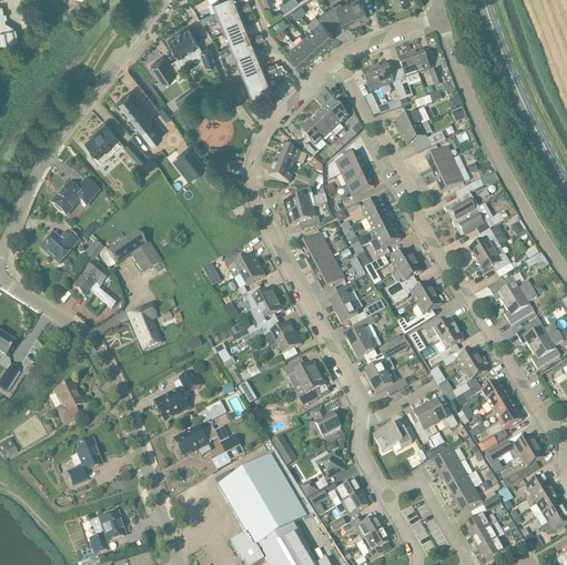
[(228,11),(222,0),(211,0),(216,16),(228,11)]
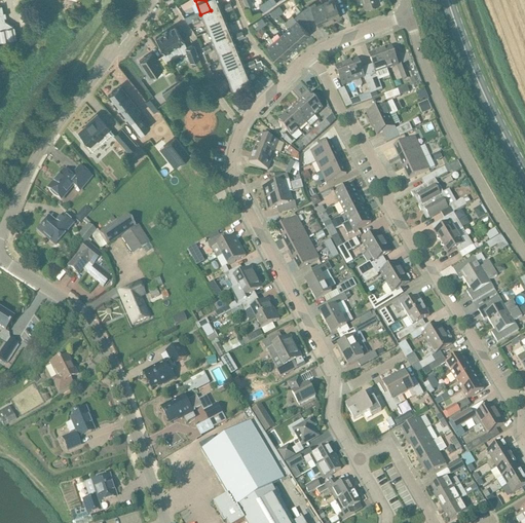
[(205,0),(211,10),(220,6),(217,0),(205,0)]
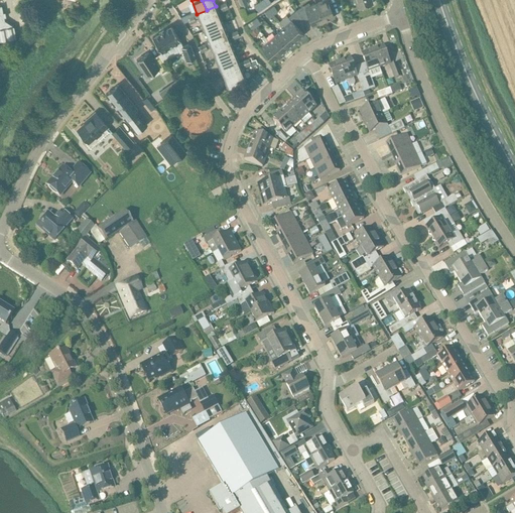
[(252,3),(256,9),(261,6),(257,0),(252,3)]
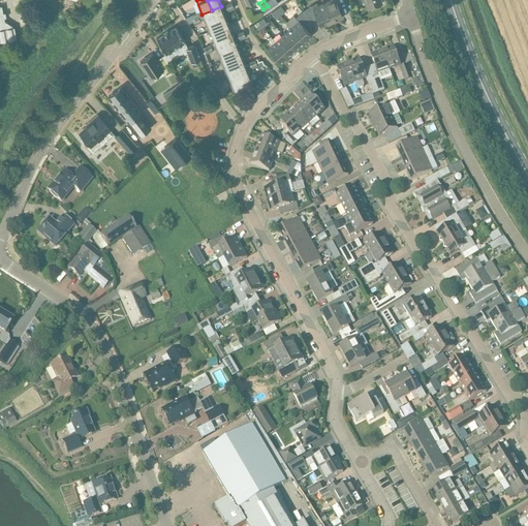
[(316,17),(319,24),(331,20),(322,1),(316,3),(315,0),(303,7),(310,20),(316,17)]
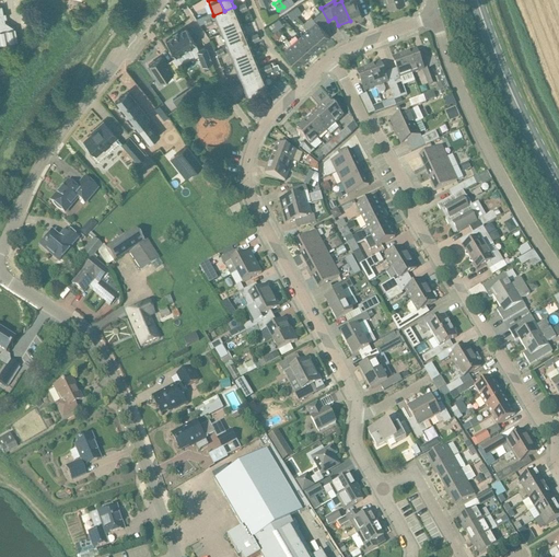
[(344,0),(341,1),(350,21),(361,15),(354,0),(344,0)]
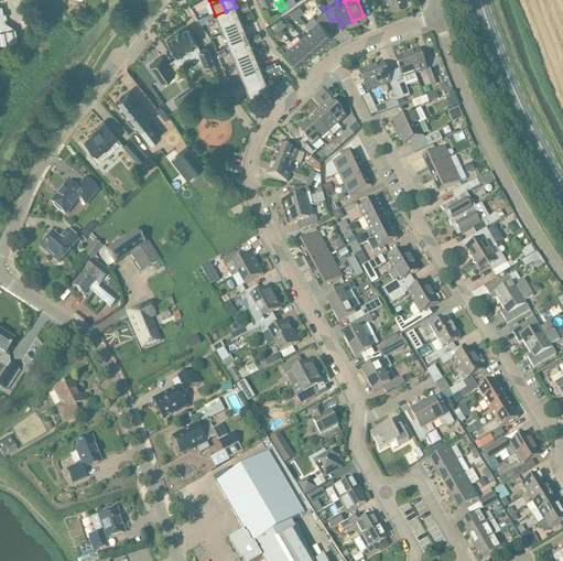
[(298,3),(293,7),(298,13),(303,10),(298,3)]
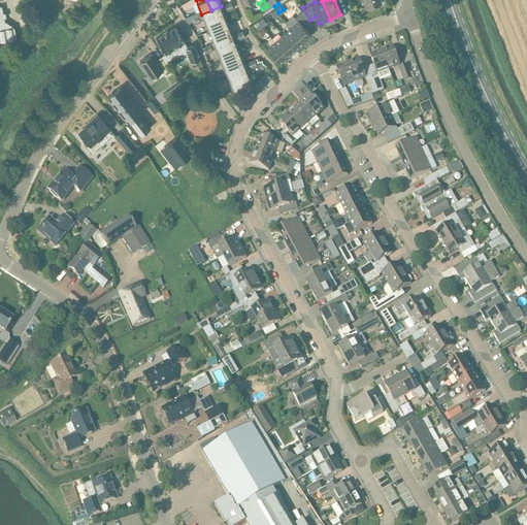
[(0,38),(14,35),(12,24),(3,18),(1,6),(0,6),(0,38)]
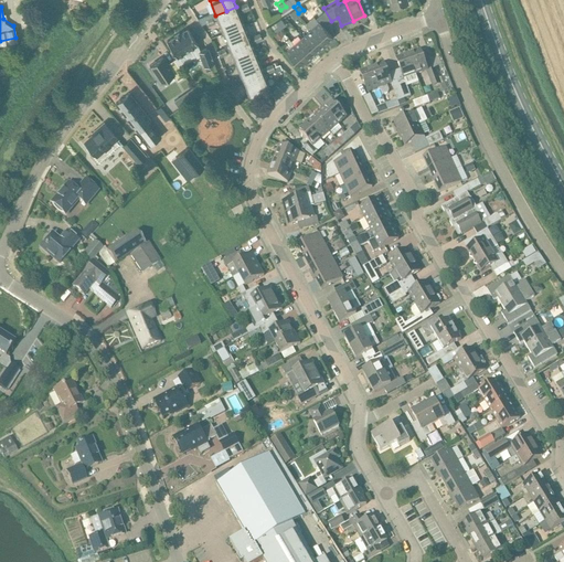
[(236,7),(226,11),(232,27),(243,22),(236,7)]
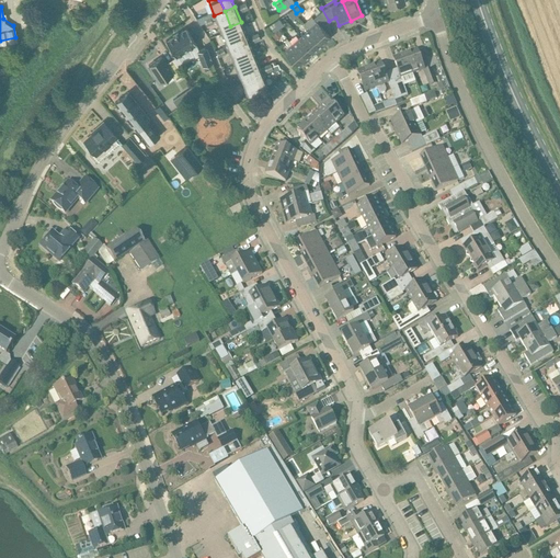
[(290,16),(296,13),(292,7),(286,10),(290,16)]
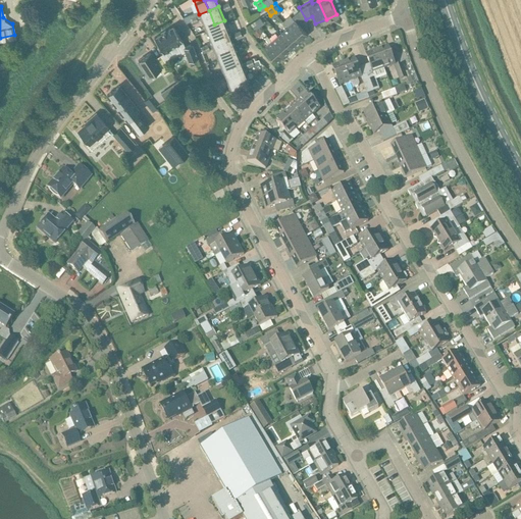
[(285,24),(299,39),(307,32),(301,24),(306,20),(306,19),(299,7),(291,14),(294,17),(285,24)]
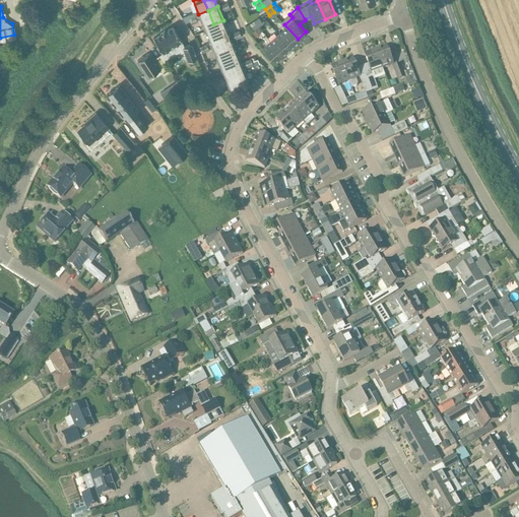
[(29,11),(24,8),(21,13),(26,16),(29,11)]
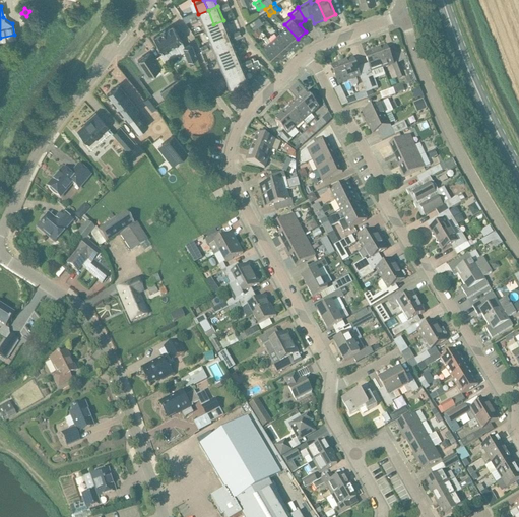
[(208,10),(198,14),(204,28),(213,24),(208,10)]
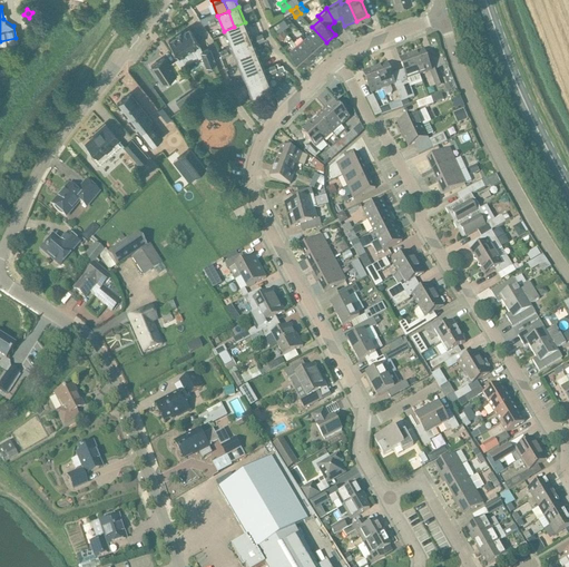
[(282,16),(277,20),(282,27),(286,22),(282,16)]
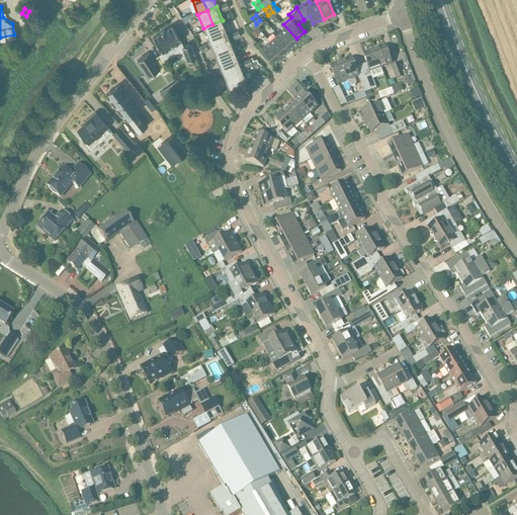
[(244,23),(248,29),(256,24),(252,18),(244,23)]
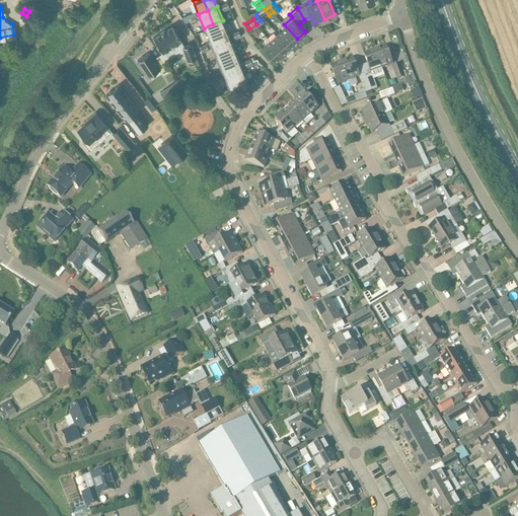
[(223,20),(213,24),(219,39),(229,34),(223,20)]
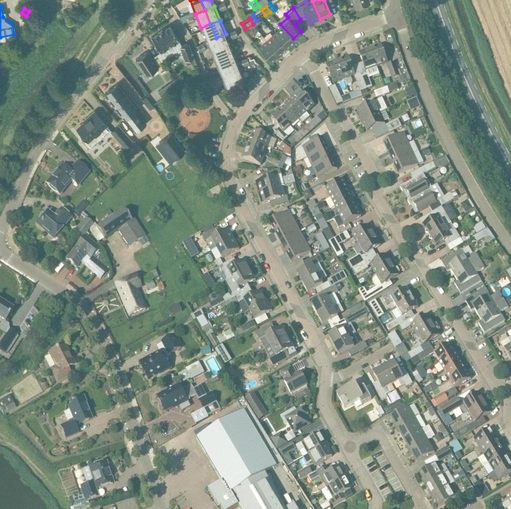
[(180,47),(184,58),(192,54),(186,40),(179,43),(177,37),(168,23),(149,35),(159,49),(172,40),(177,48),(180,47)]
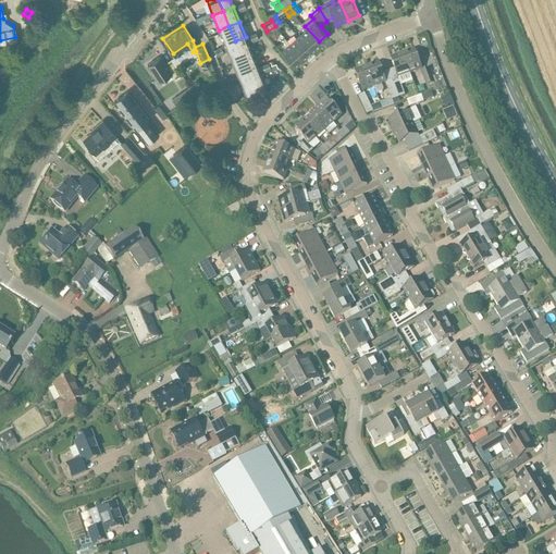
[(229,26),(219,31),(225,46),(235,41),(229,26)]
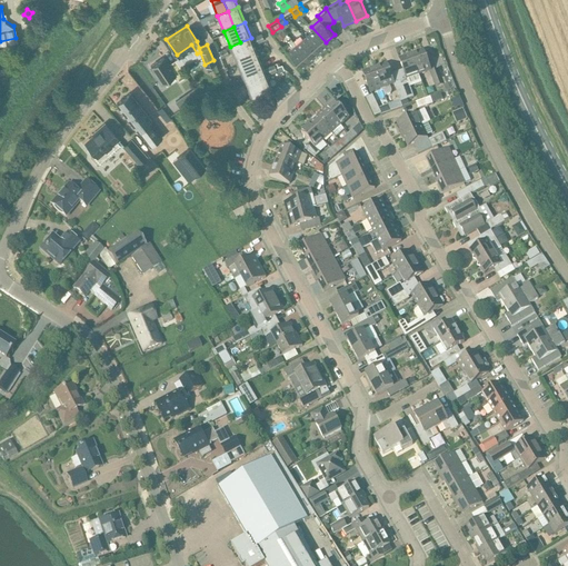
[(311,27),(302,35),(317,50),(326,42),(311,27)]
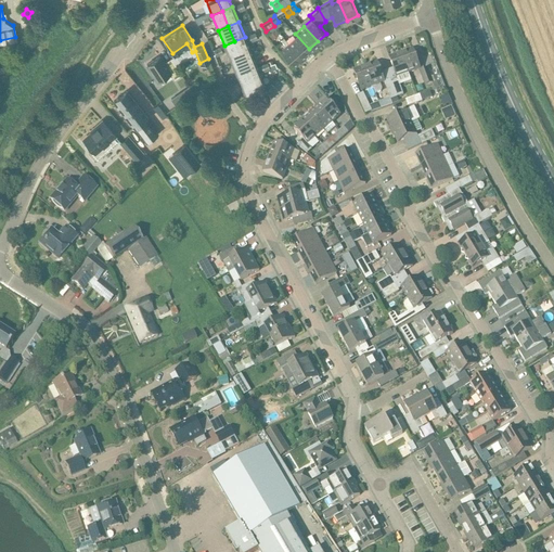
[(295,34),(287,40),(300,56),(309,49),(295,34)]
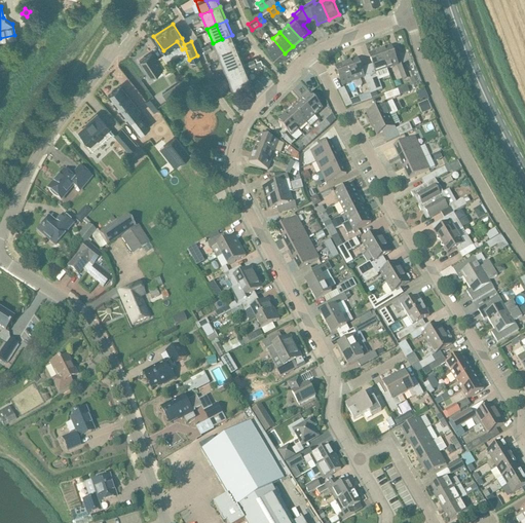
[(232,35),(222,39),(228,53),(237,49),(232,35)]
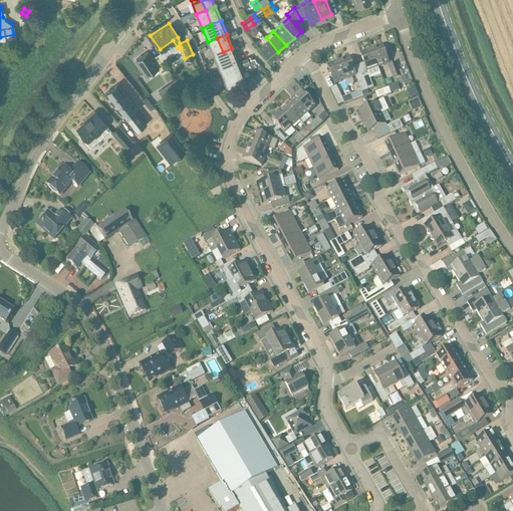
[(262,41),(259,38),(258,37),(254,40),(271,59),(278,52),(266,37),(262,41)]
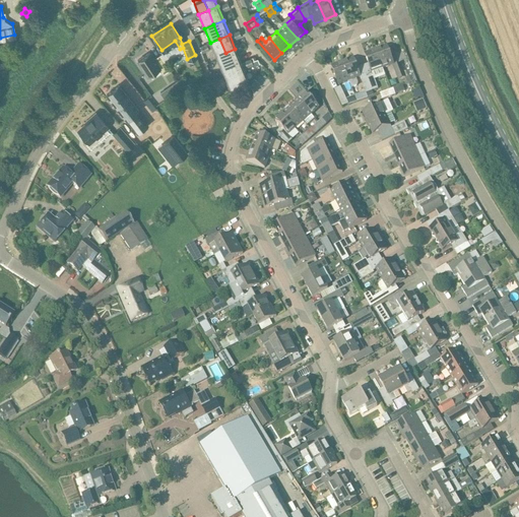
[(216,57),(225,53),(219,39),(210,43),(216,57)]
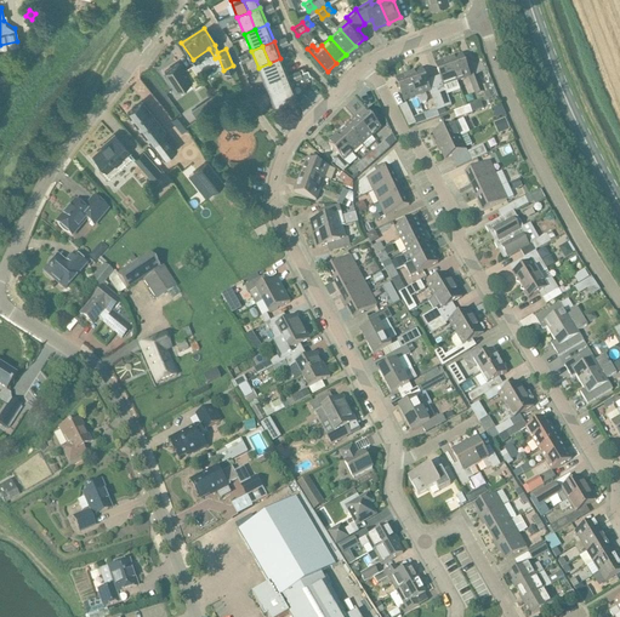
[(447,56),(455,79),(468,74),(460,51),(447,56)]
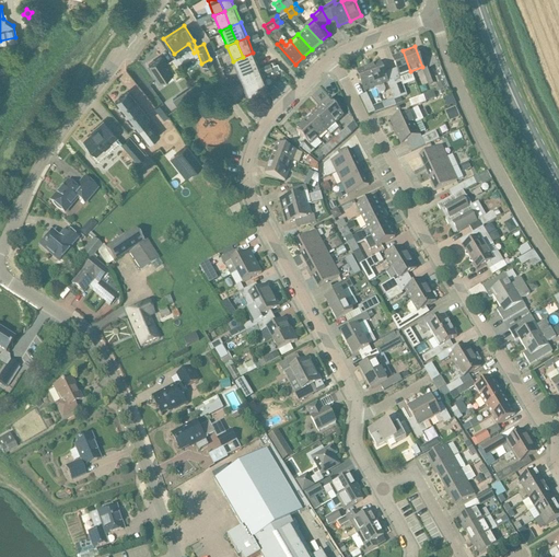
[(389,68),(399,95),(406,93),(399,76),(410,71),(403,50),(392,55),(396,66),(389,68)]
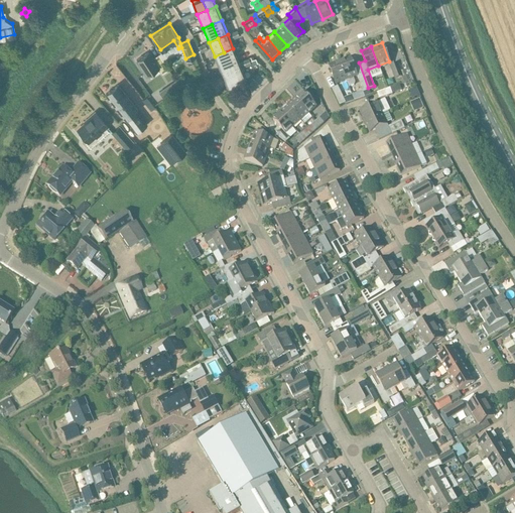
[(233,48),(224,52),(230,67),(239,62),(233,48)]
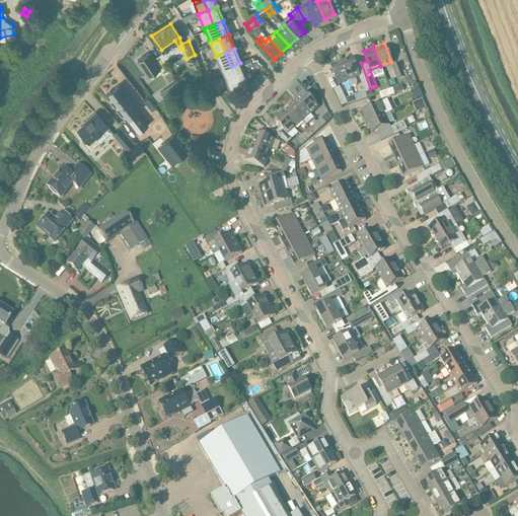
[(136,58),(146,73),(158,65),(161,71),(168,67),(160,55),(154,59),(148,50),(136,58)]
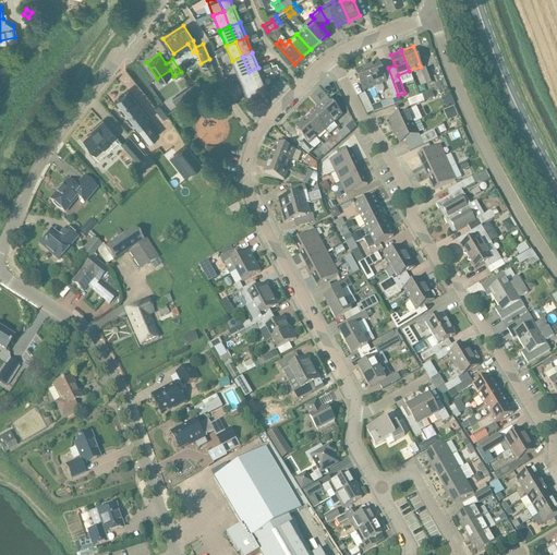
[(242,57),(232,61),(239,76),(249,72),(242,57)]
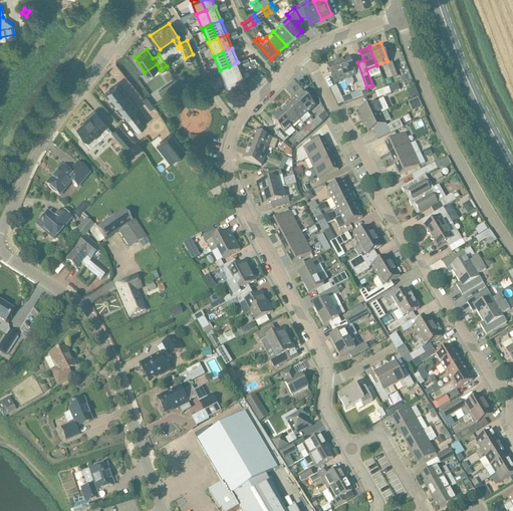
[(354,73),(360,89),(366,87),(357,62),(352,64),(348,55),(337,59),(343,77),(344,77),(346,84),(351,82),(352,80),(351,75),(354,73)]
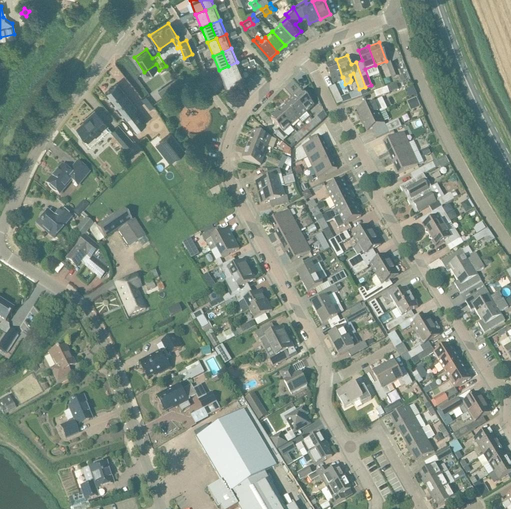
[(342,77),(336,59),(325,63),(332,81),(342,77)]
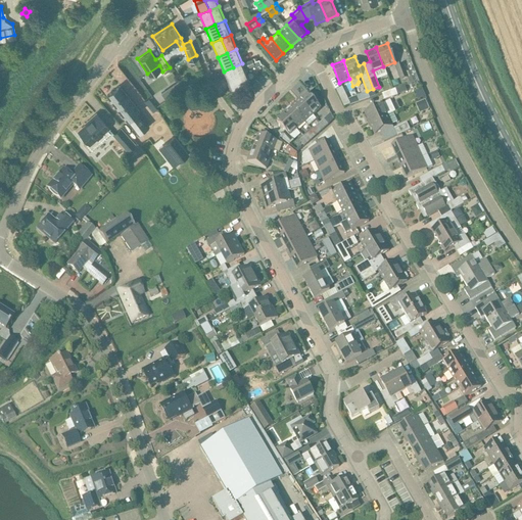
[(399,79),(400,83),(409,80),(408,76),(402,61),(394,63),(399,79)]
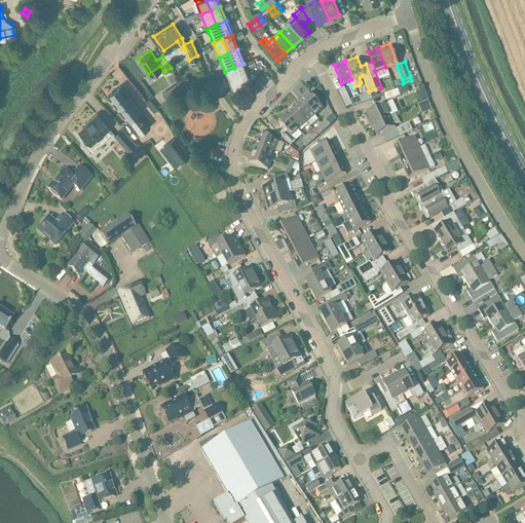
[(250,78),(244,64),(234,68),(240,82),(250,78)]
